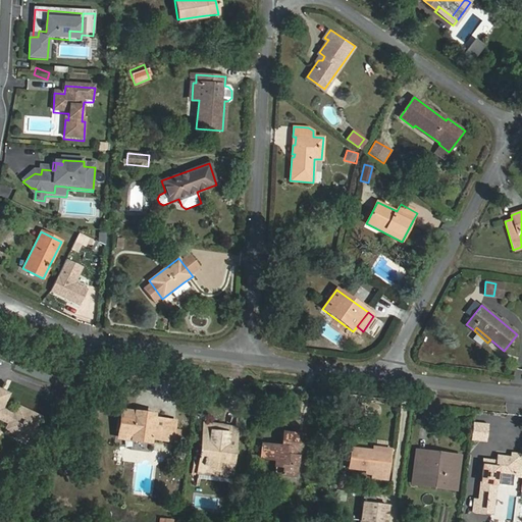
[(0,413),(8,418),(4,425),(9,428),(29,439),(42,416),(19,402),(14,410),(5,404),(0,401),(0,394),(6,383),(0,379),(0,413)]
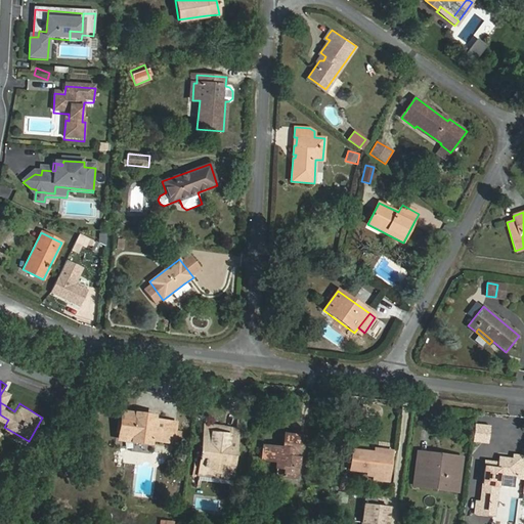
[(14,390),(6,385),(0,395),(0,402),(5,405),(14,390)]
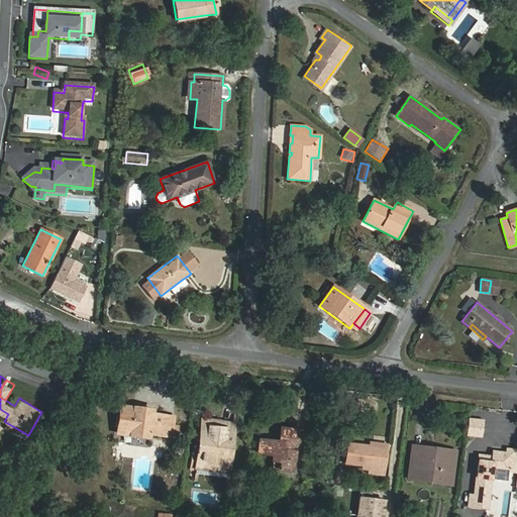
[(152,411),(120,406),(117,426),(132,428),(131,436),(129,445),(147,447),(149,433),(171,436),(174,417),(151,413),(152,411)]
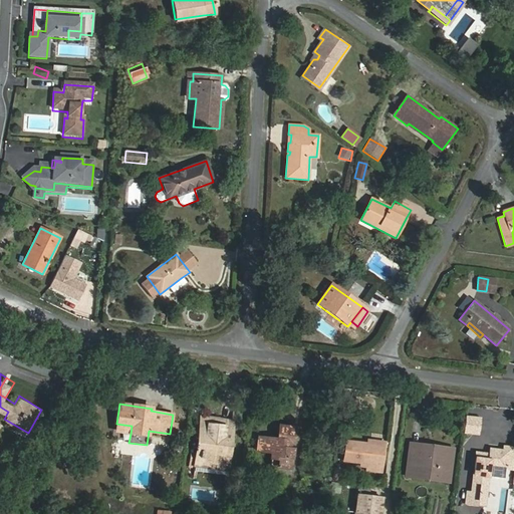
[(219,419),(200,416),(199,422),(218,424),(219,419)]
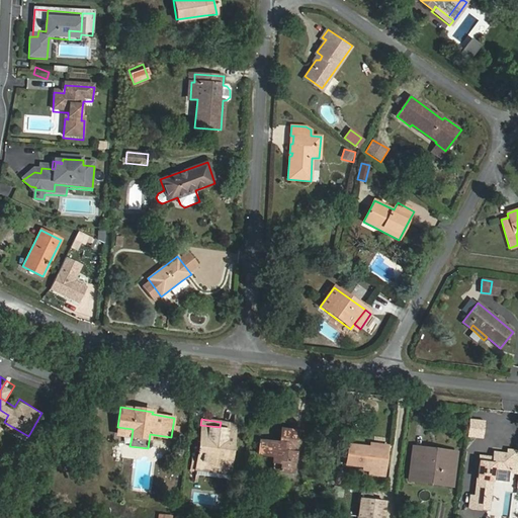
[(220,427),(200,425),(196,462),(228,466),(234,424),(221,422),(220,427)]
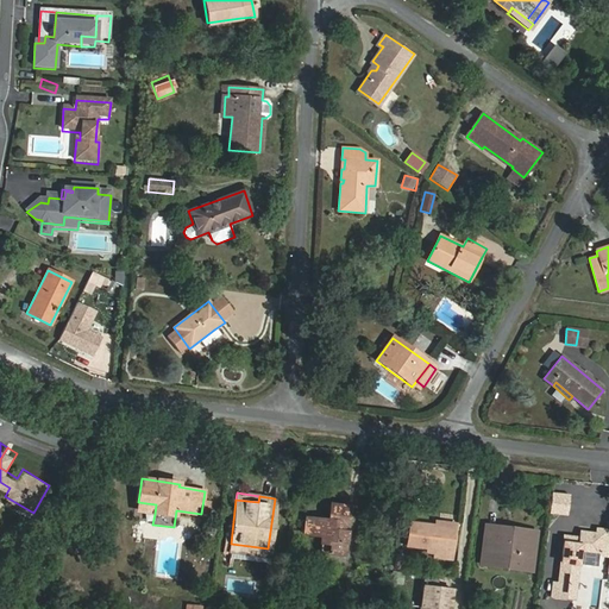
[(156,504),(138,502),(137,512),(155,514),(156,504)]
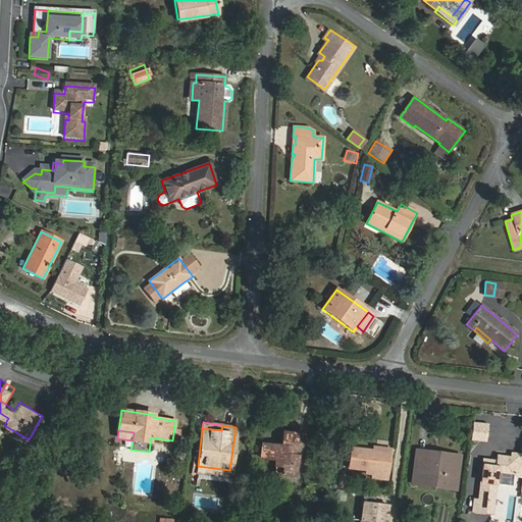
[(299,434),(283,431),(281,447),(262,444),(260,458),(274,460),(280,461),(279,475),(295,477),(297,457),(291,456),(292,448),(297,449),(299,434)]
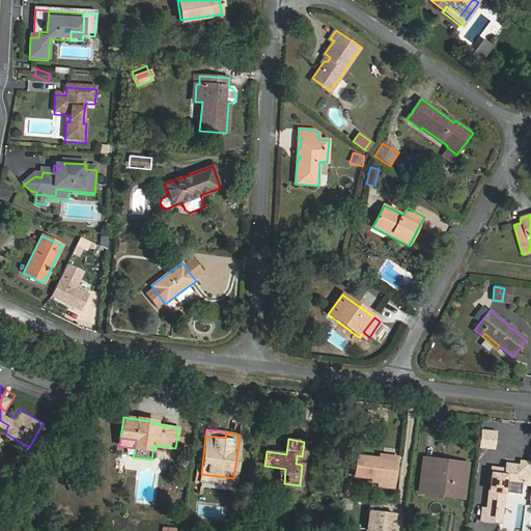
[(396,460),(379,458),(357,455),(354,476),(380,479),(379,485),(392,487),(396,460)]
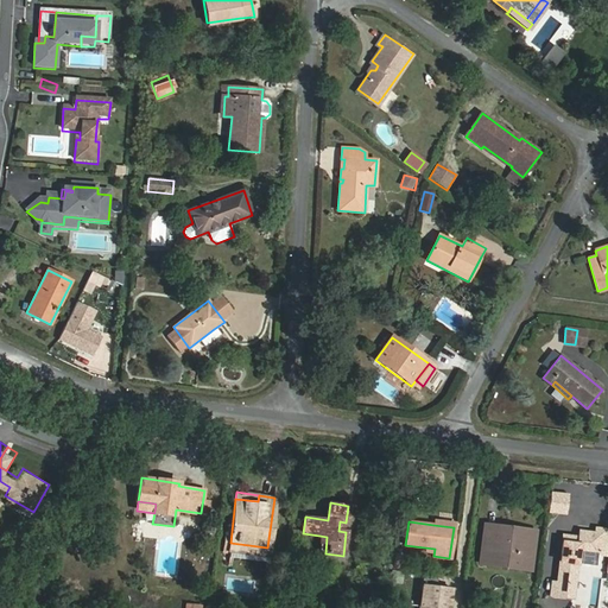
[(534,531),(531,530),(485,524),(480,556),(514,559),(513,564),(531,567),(534,531)]
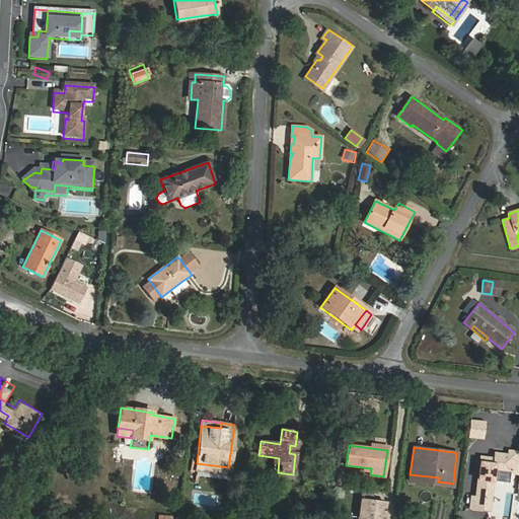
[(494,459),(479,457),(474,497),(470,497),(468,508),(489,510),(493,471),(517,474),(518,458),(518,456),(495,453),(494,459)]
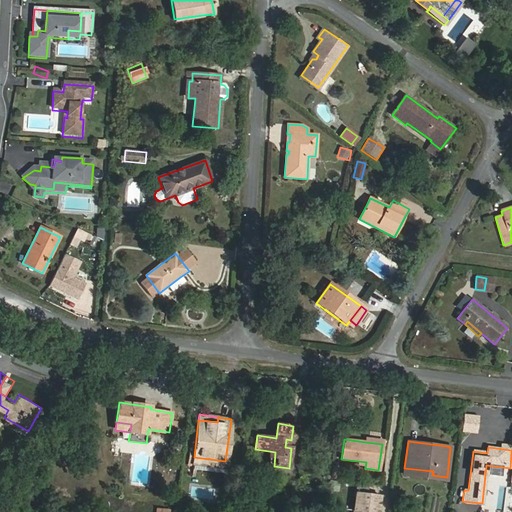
[(275,452),(269,451),(267,465),(274,466),(275,452)]
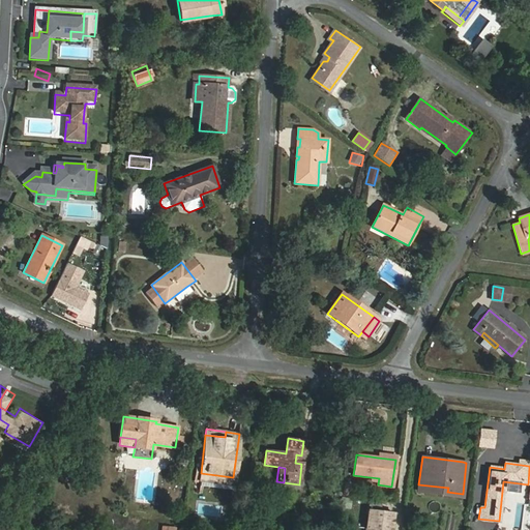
[(233,477),(201,473),(200,481),(232,486),(233,477)]
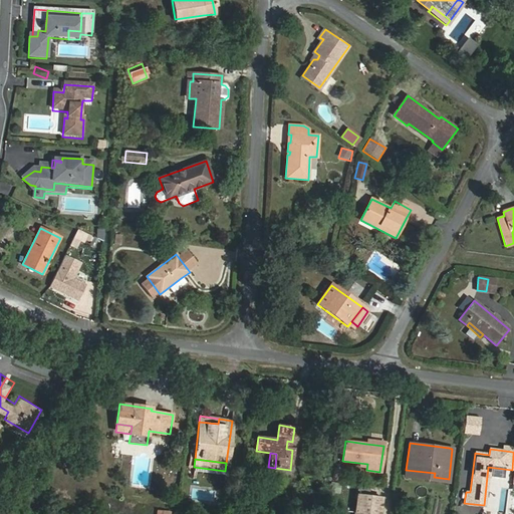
[(448,483),(449,479),(434,477),(435,473),(406,470),(406,477),(448,483)]
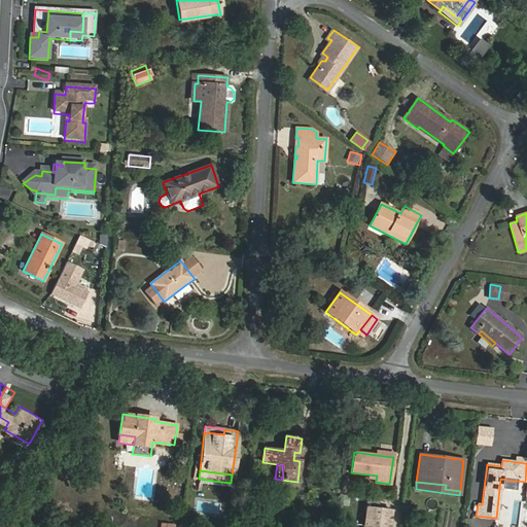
[(388,526),(391,510),(365,506),(362,526),(388,526)]
